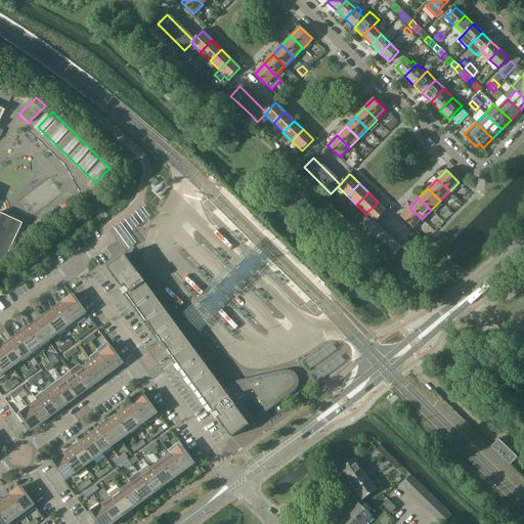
[(377,221),(387,211),(378,202),(365,214),(375,222),(376,221),(377,221)]
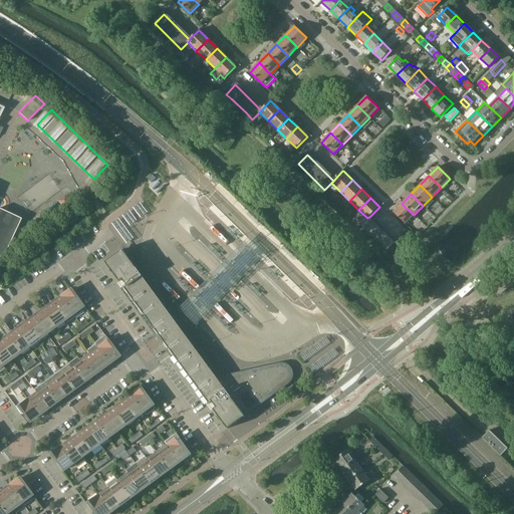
[(414,215),(402,204),(394,213),(405,224),(414,215)]
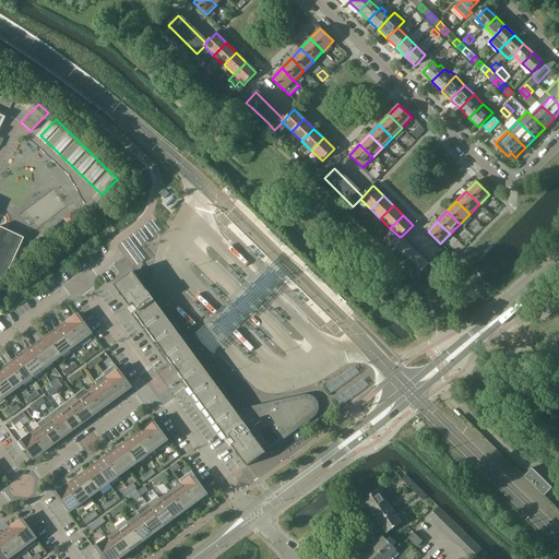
[(13,274),(30,250),(20,246),(23,238),(0,227),(0,280),(2,282),(8,272),(13,274)]
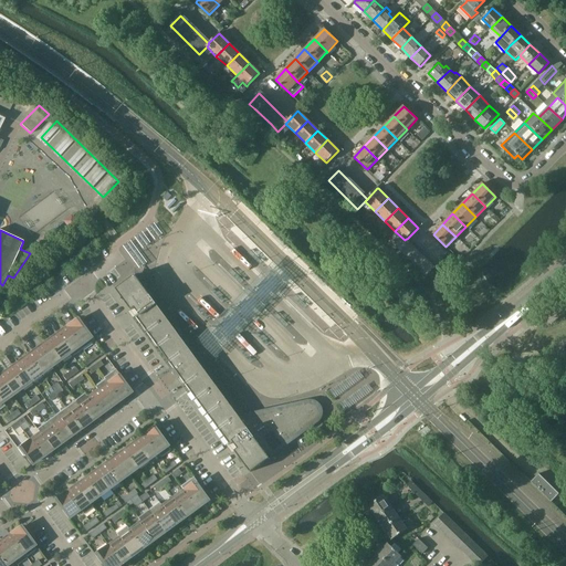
[(411,244),(407,239),(406,239),(405,240),(398,247),(397,248),(402,253),(411,244)]
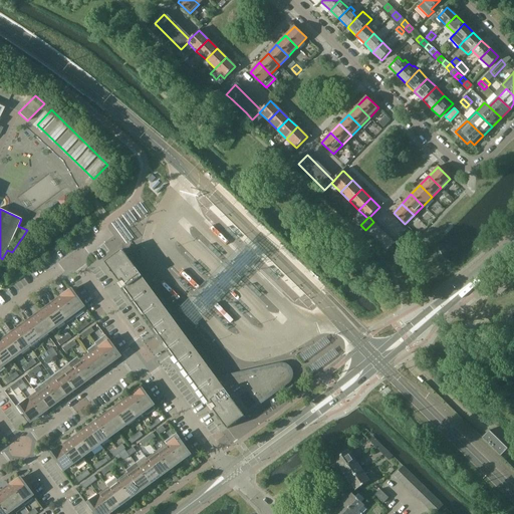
[(356,230),(360,225),(361,224),(357,220),(352,226),(356,230)]
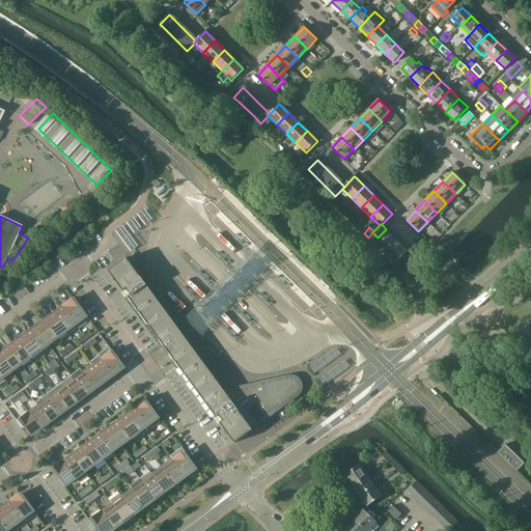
[(390,233),(386,229),(378,238),(382,242),(390,233)]
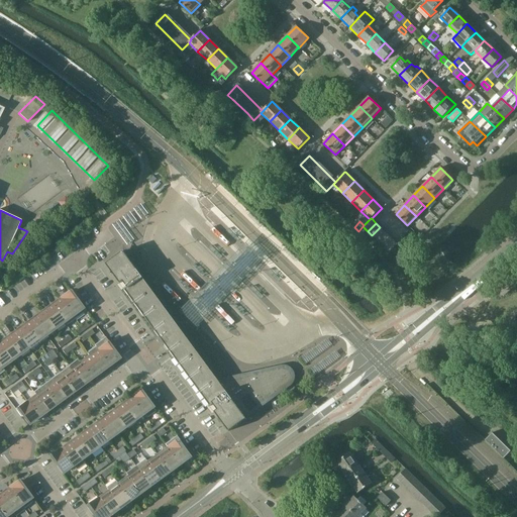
[(385,231),(380,227),(372,235),(376,240),(385,231)]
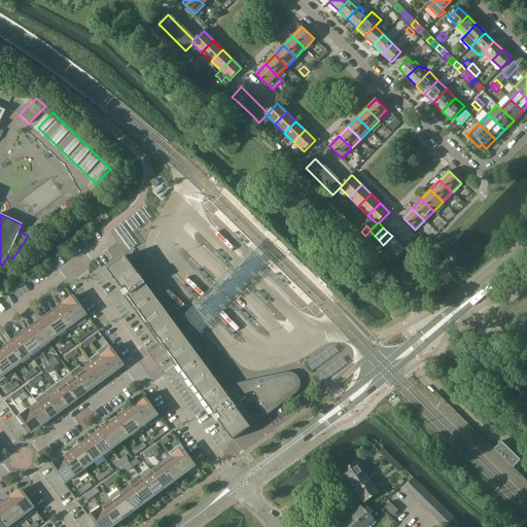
[(396,240),(392,236),(383,245),(387,249),(396,240)]
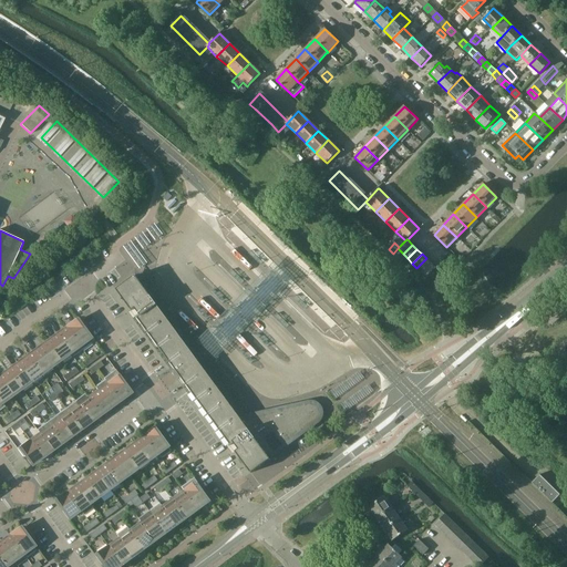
[(431,264),(426,258),(416,268),(422,272),(431,264)]
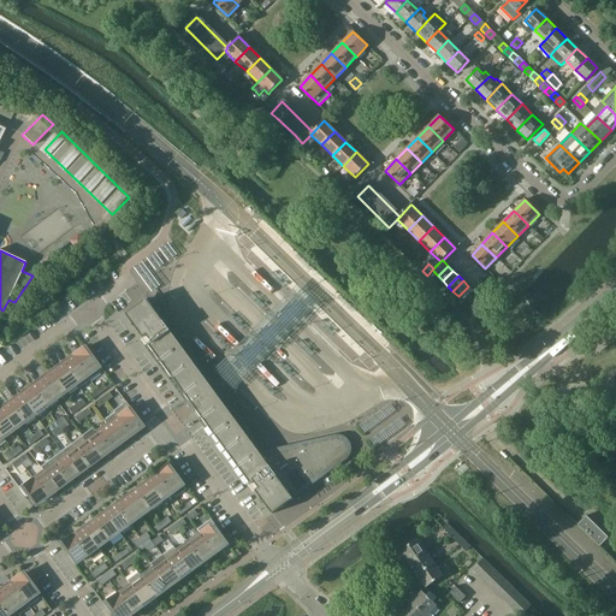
[(474,291),(468,286),(458,296),(463,301),(474,291)]
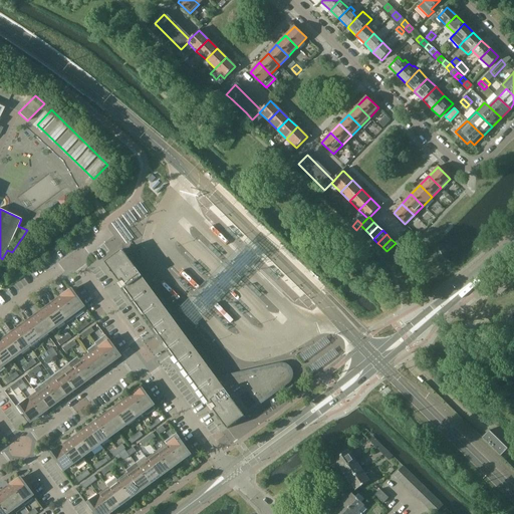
[(122,250),(105,263),(159,336),(177,323),(122,250)]
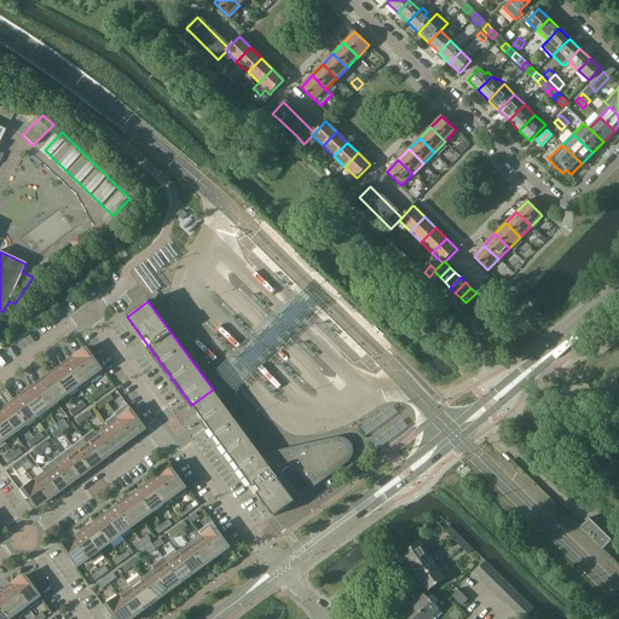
[(84,351),(73,358),(90,382),(103,372),(100,368),(98,370),(84,351)]
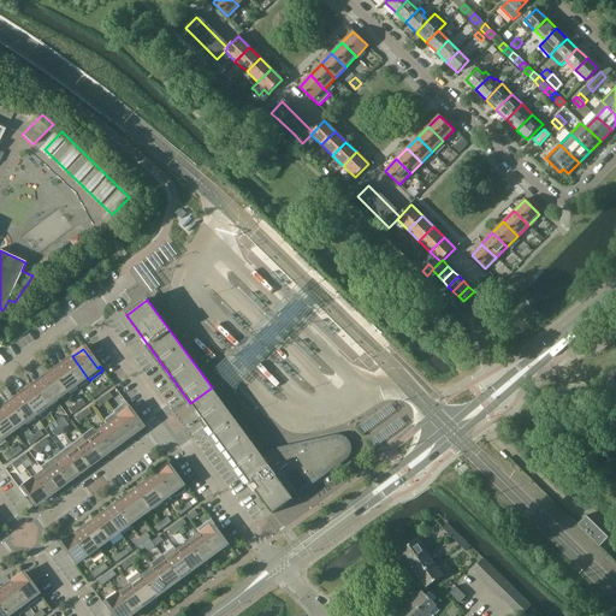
[(89,380),(72,356),(61,365),(76,384),(80,388),(89,380)]
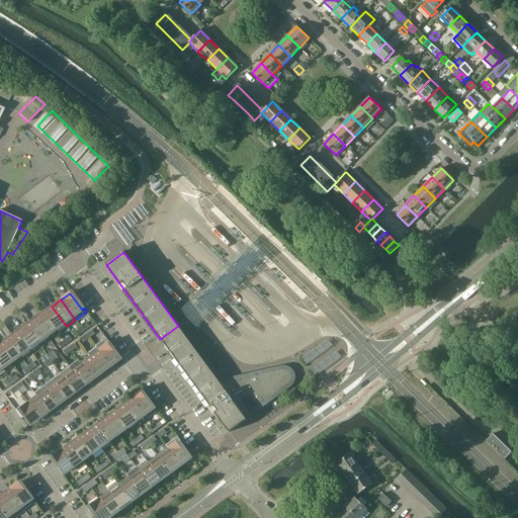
[(64,323),(52,307),(42,313),(55,329),(64,323)]
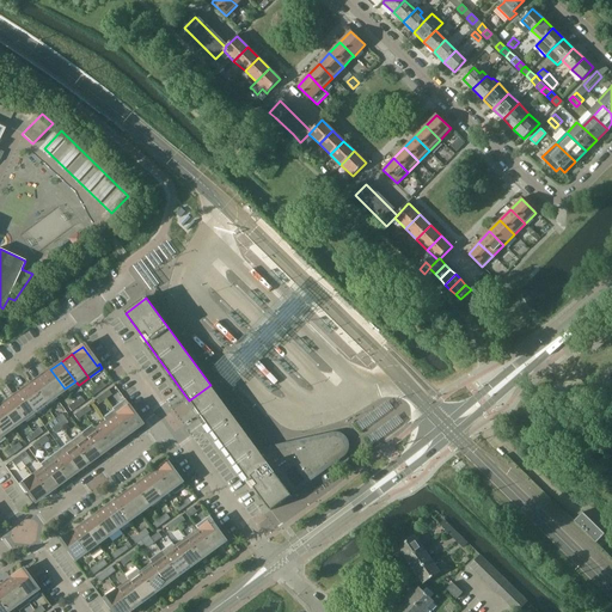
[(65,389),(50,369),(41,377),(54,397),(65,389)]
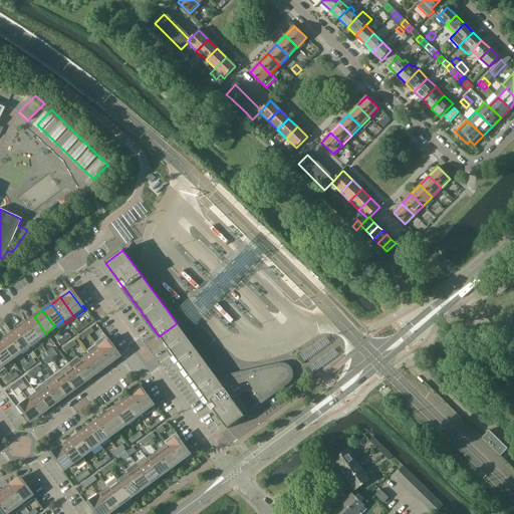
[(45,333),(34,316),(25,323),(37,339),(45,333)]
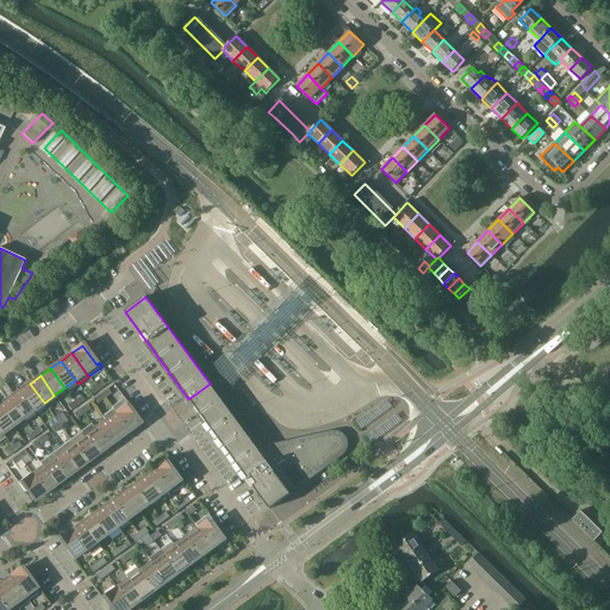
[(101,380),(95,385),(99,390),(105,385),(101,380)]
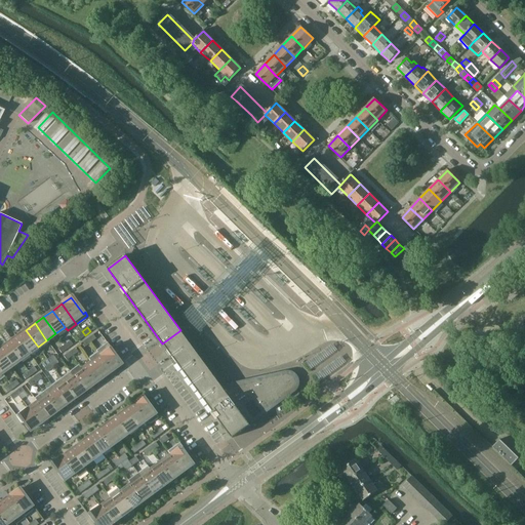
[(38,347),(26,330),(16,336),(29,353),(38,347)]
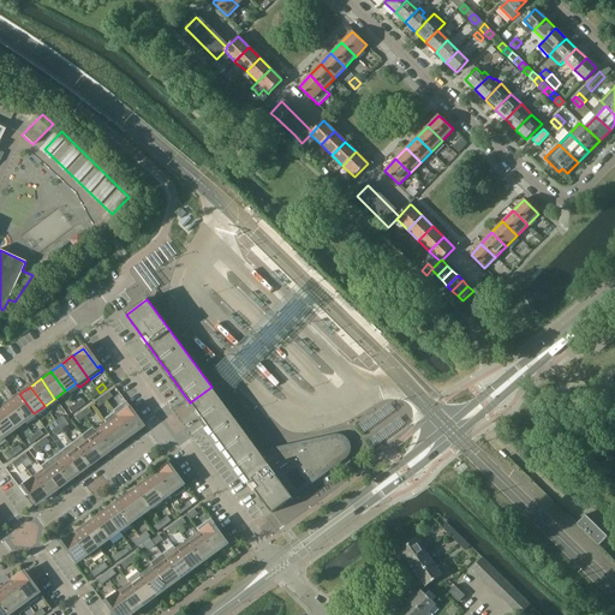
[(93,399),(100,393),(96,388),(89,394),(93,399)]
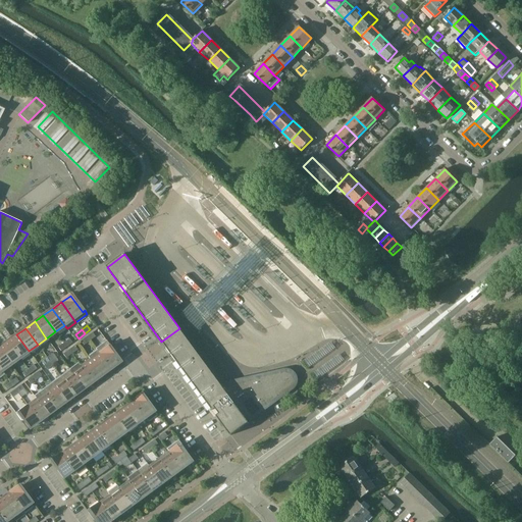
[(96,336),(93,332),(87,337),(90,341),(96,336)]
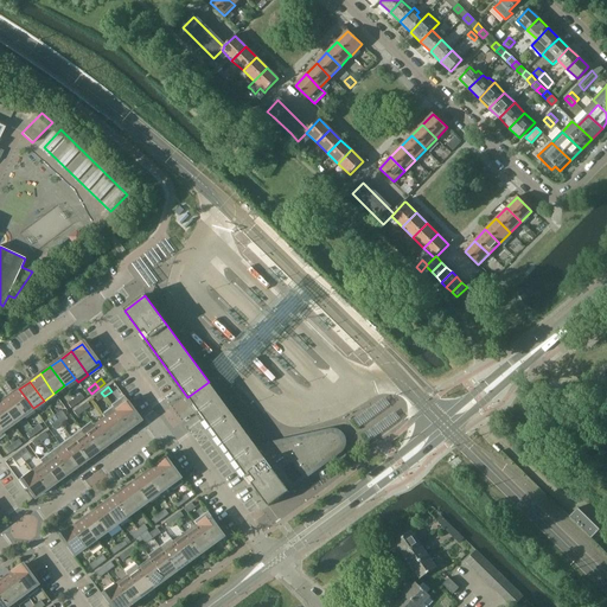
[(33,408),(19,389),(8,397),(23,416),(33,408)]
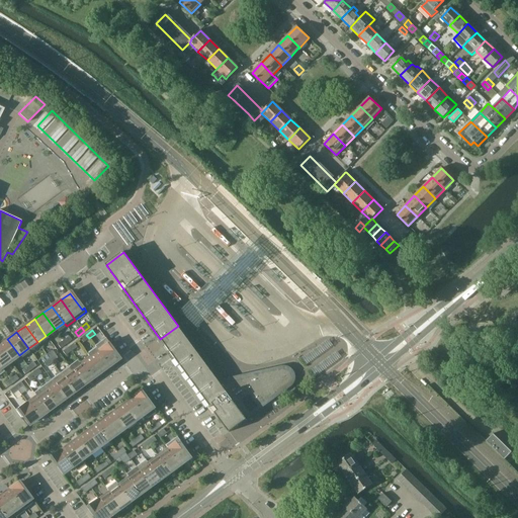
[(221,383),(185,336),(182,332),(165,345),(229,432),(247,420),(244,416),(289,383),(291,381),(292,377),(291,374),(289,371),(286,370),(283,370),(221,383)]
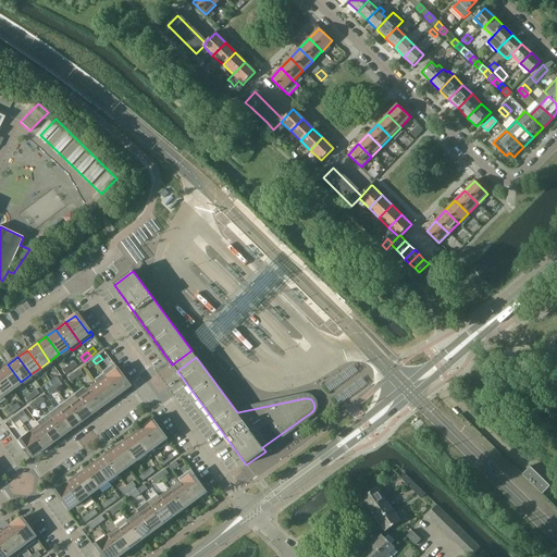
[(89,369),(96,363),(93,360),(86,364),(89,369)]
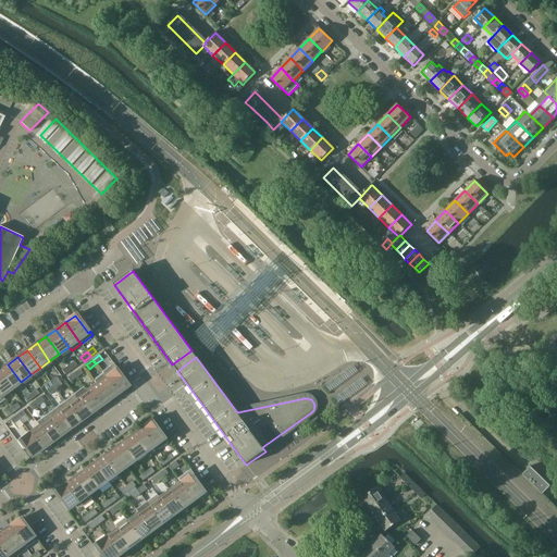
[(71,370),(77,366),(74,361),(67,366),(71,370)]
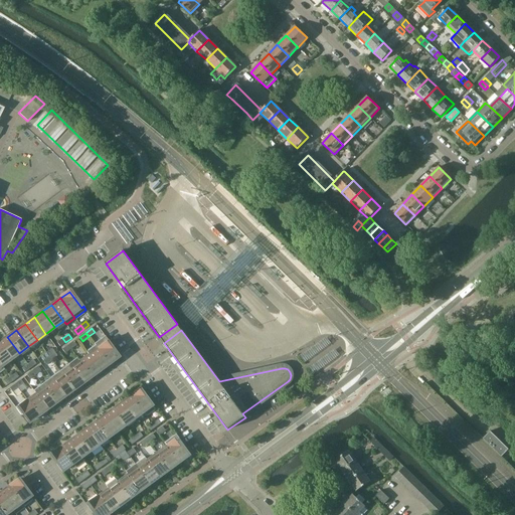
[(112,349),(114,348),(105,336),(94,344),(95,345),(109,364),(118,357),(112,349)]
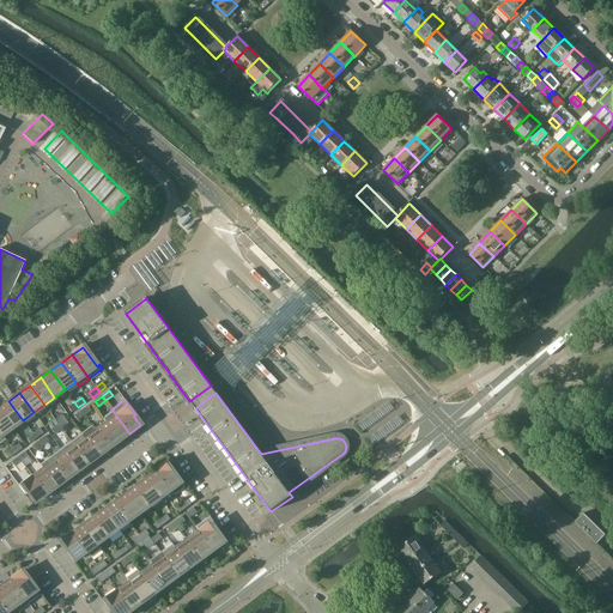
[(23,420),(8,401),(0,407),(0,411),(12,428),(23,420)]
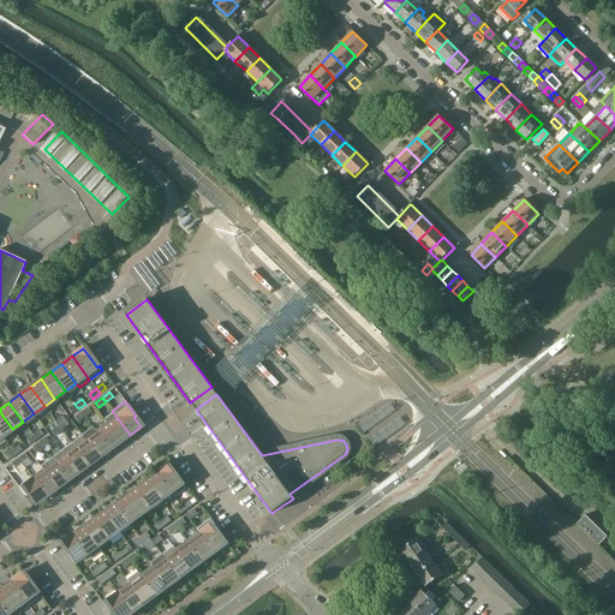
[(72,413),(78,408),(75,404),(69,408),(72,413)]
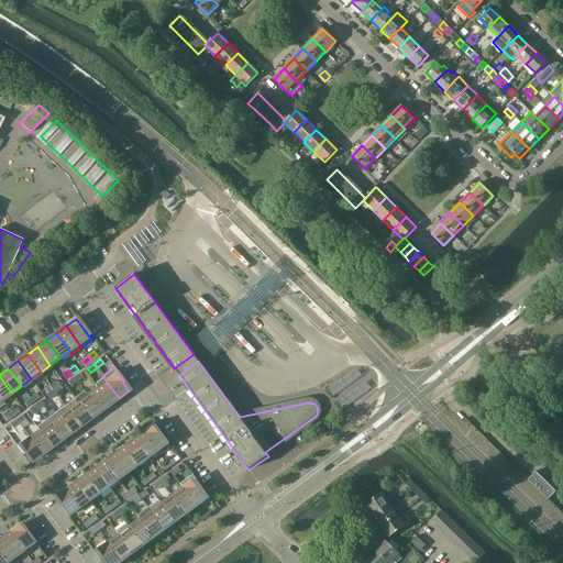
[(84,377),(80,373),(75,377),(78,382),(84,377)]
